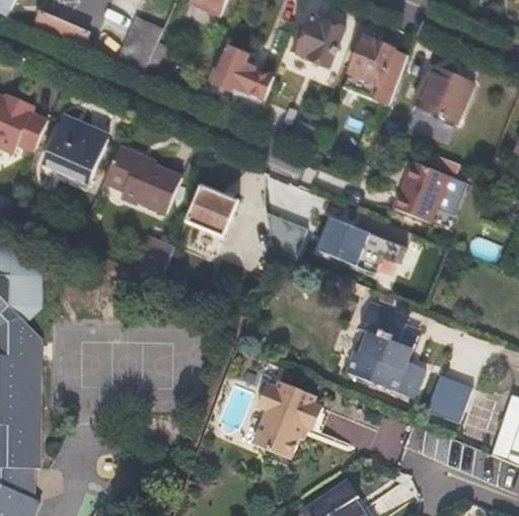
[(0,0),(0,11),(7,15),(14,0),(0,0)]
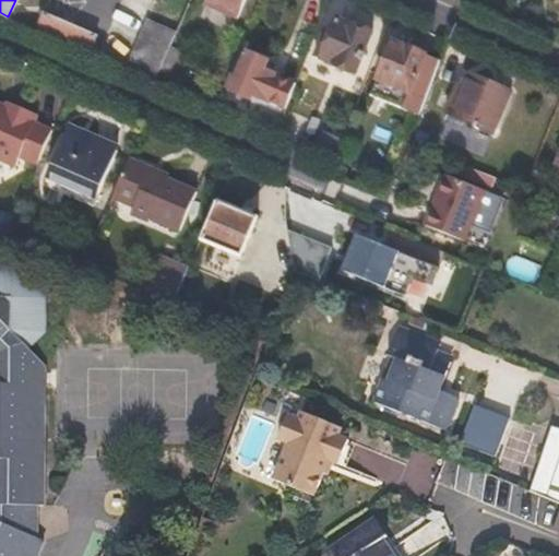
[(235,15),(241,0),(203,0),(202,2),(235,15)]
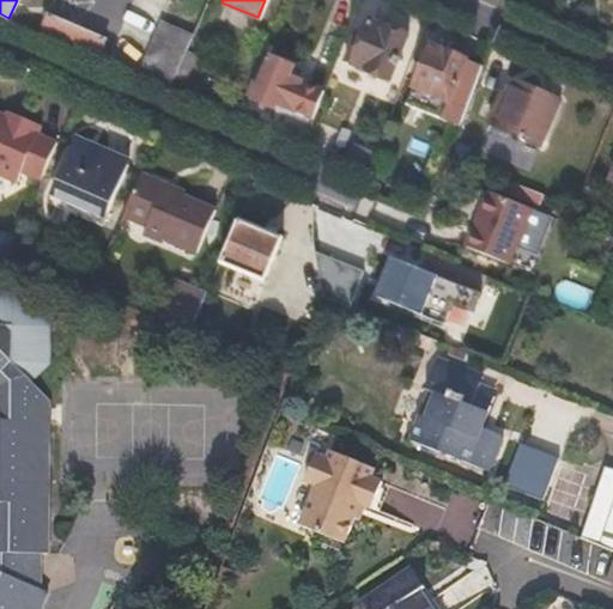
[(105,34),(49,10),(40,31),(96,55),(105,34)]
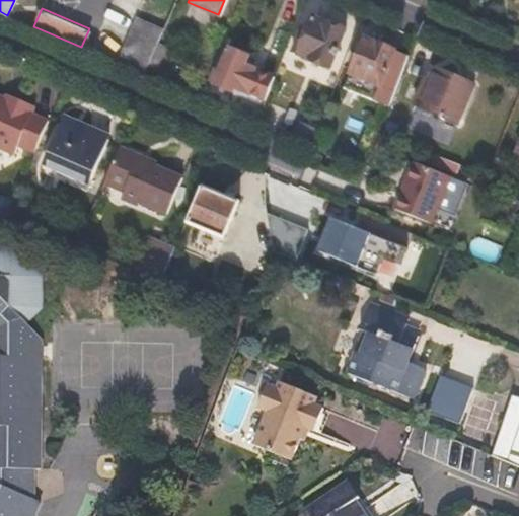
[(146,63),(155,42),(162,26),(135,14),(115,62),(141,73),(146,63)]
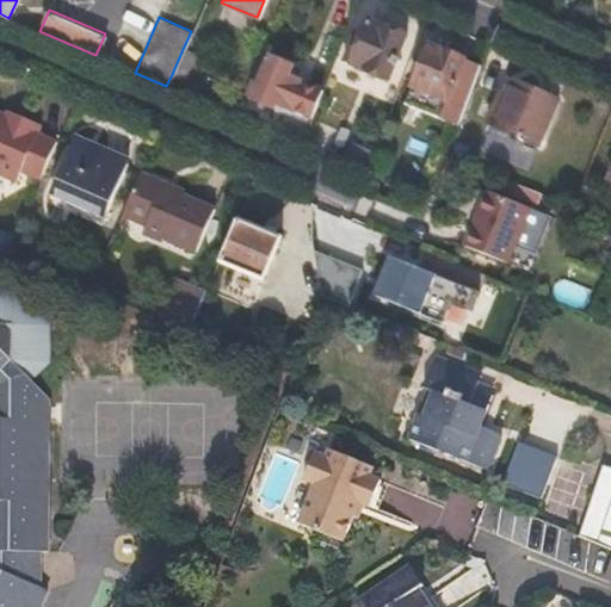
[(388,76),(405,33),(366,19),(362,31),(355,29),(344,59),(388,76)]
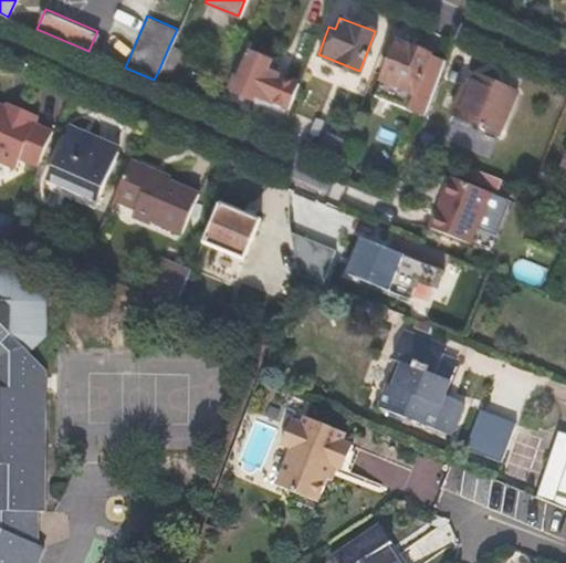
[(423,113),(443,61),(397,42),(376,94),(423,113)]
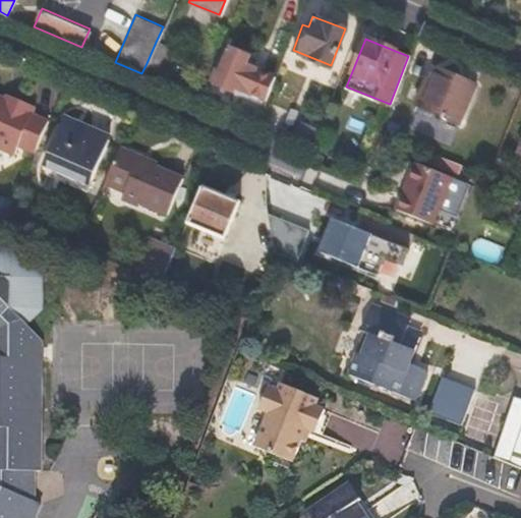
[(154,65),(162,44),(156,42),(147,63),(154,65)]
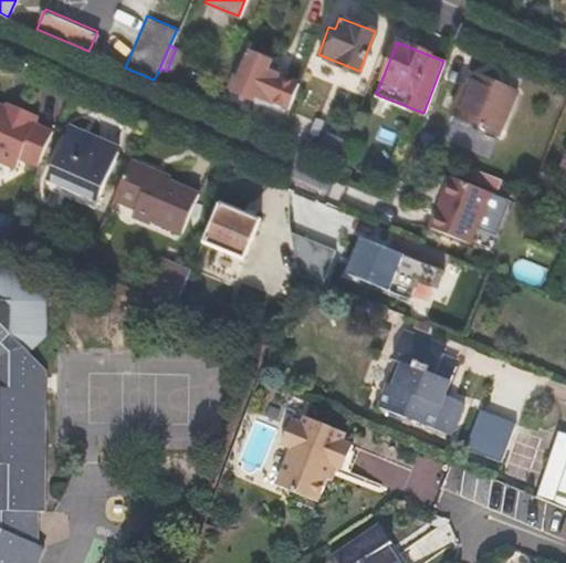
[(297,81),(268,69),(270,60),(249,51),(233,89),(253,98),(255,94),(287,107),(297,81)]
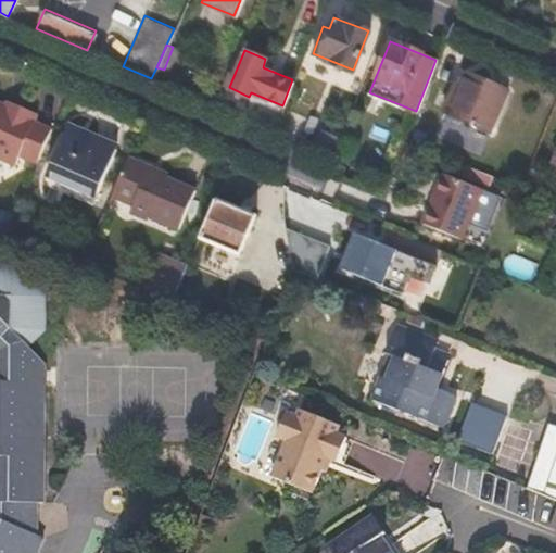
[(490,129),(505,89),(466,74),(460,91),(452,89),(443,111),(490,129)]
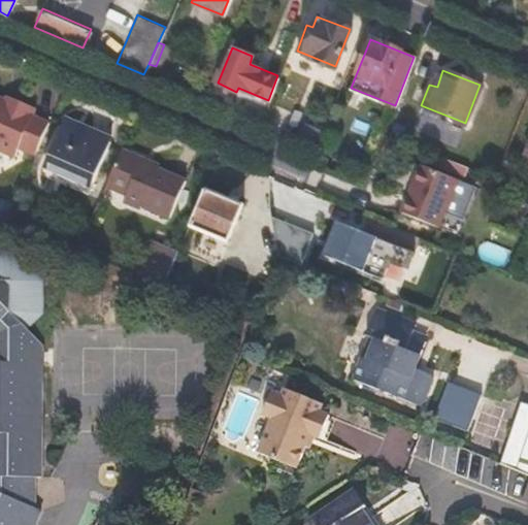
[(34,152),(47,120),(30,113),(33,105),(15,99),(14,102),(0,96),(0,149),(13,155),(18,145),(34,152)]
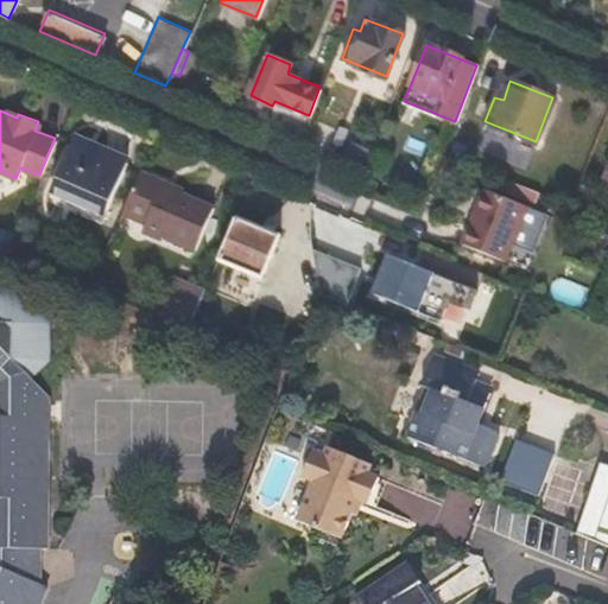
[(105,207),(125,160),(70,138),(51,185),(105,207)]
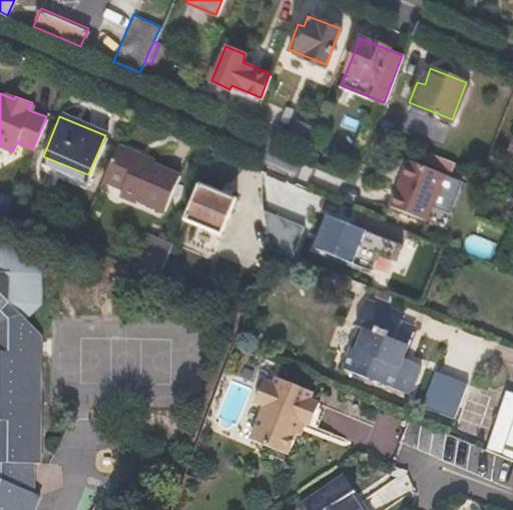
[(307,145),(315,126),(295,118),(287,136),(307,145)]
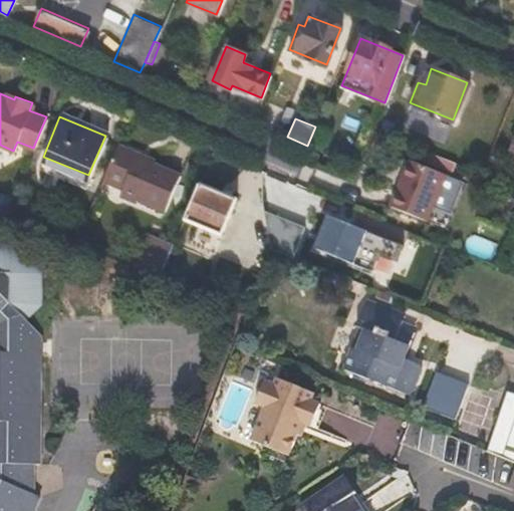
[(154,156),(140,151),(117,142),(101,181),(122,189),(119,195),(138,202),(139,197),(167,208),(181,174),(152,162),(154,156)]
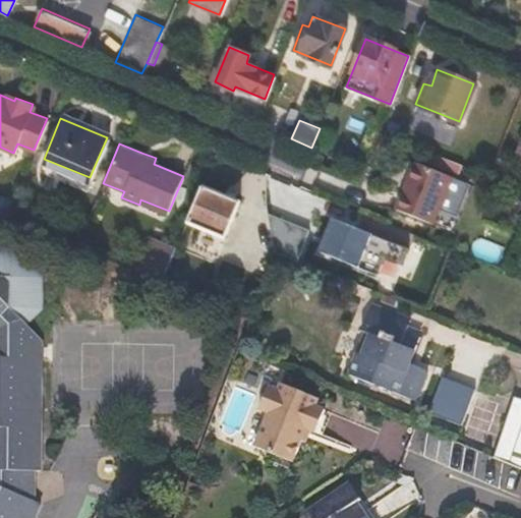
[(432,222),(451,175),(412,161),(394,208),(432,222)]
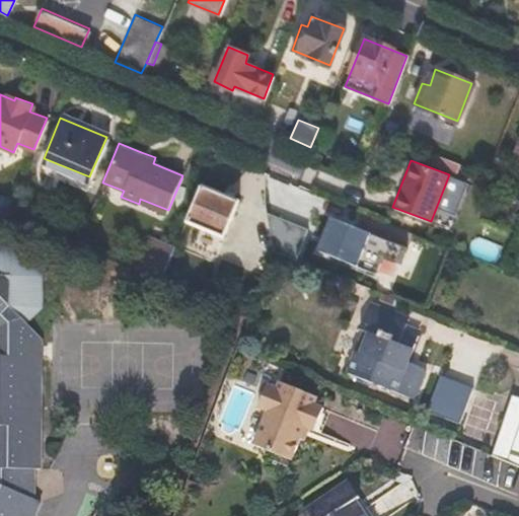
[(224,237),(239,201),(201,185),(187,221),(224,237)]
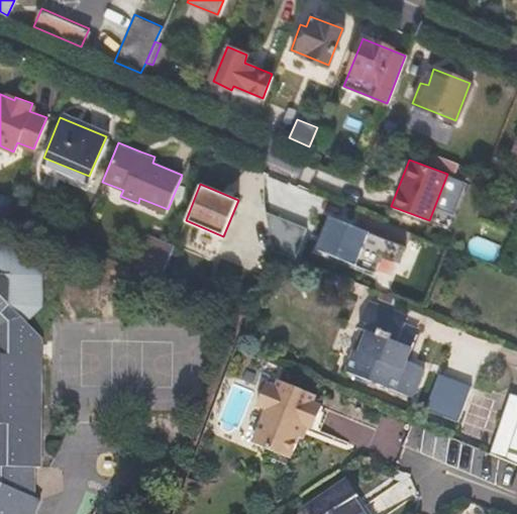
[(399,260),(407,242),(319,206),(304,241),(376,272),(384,253),(399,260)]
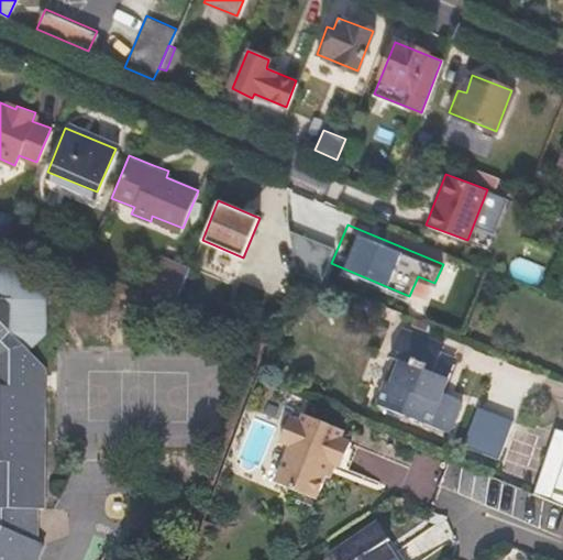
[(175,304),(190,266),(175,260),(169,273),(159,297),(175,304)]
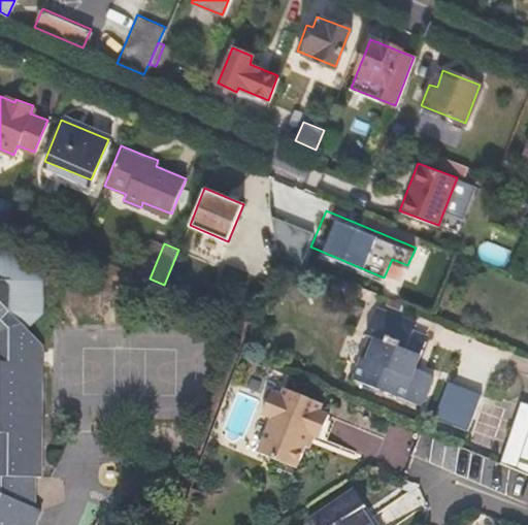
[(0,524),(37,524),(44,511),(38,509),(37,480),(40,479),(42,343),(27,327),(43,312),(43,280),(11,249),(0,249),(0,524)]
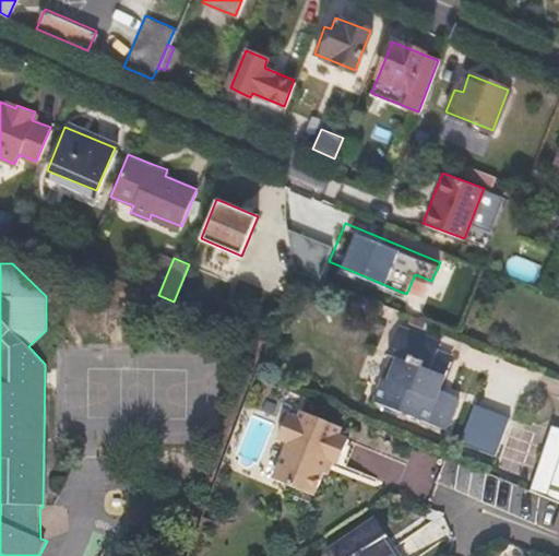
[(158,295),(168,271),(156,265),(146,290),(158,295)]
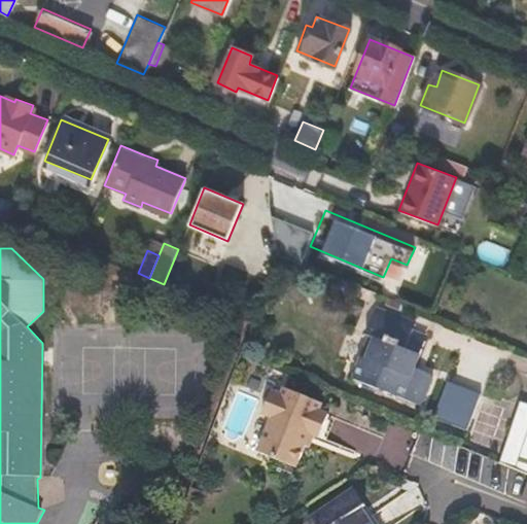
[(402,360),(413,334),(408,332),(413,319),(373,304),(362,333),(372,336),(364,357),(359,356),(352,378),(419,405),(431,372),(402,360)]
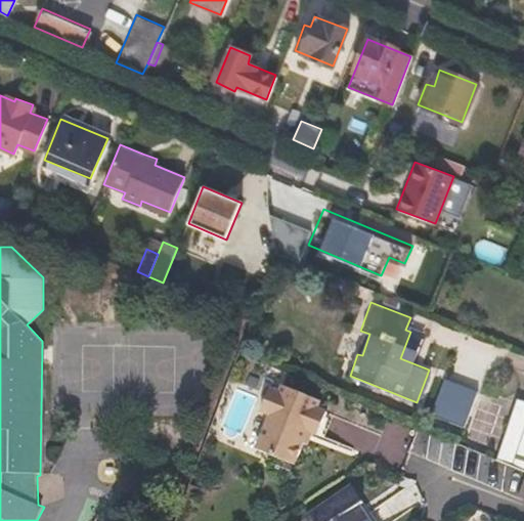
[(319,432),(329,409),(318,405),(321,398),(284,383),(281,390),(271,386),(262,408),(271,411),(258,445),(296,462),(309,428),(319,432)]
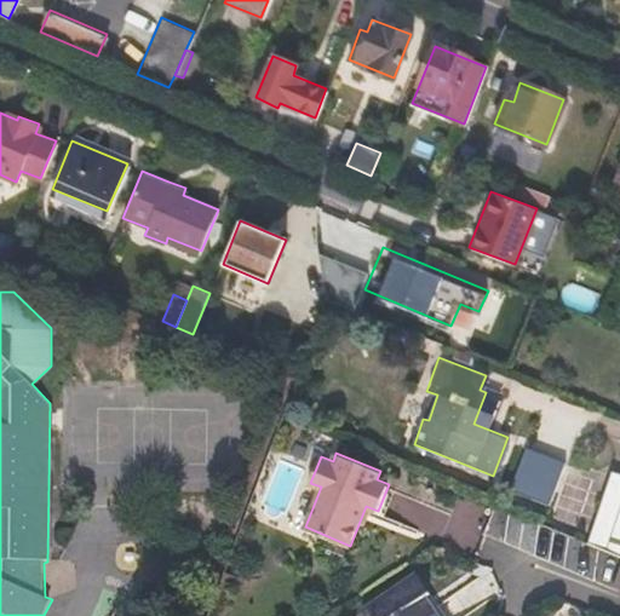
[(619,552),(619,476),(612,472),(587,539),(619,552)]
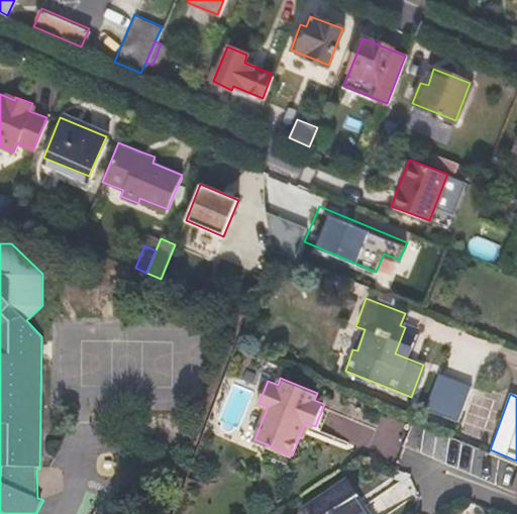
[(485,440),(496,406),(472,397),(459,432),(485,440)]
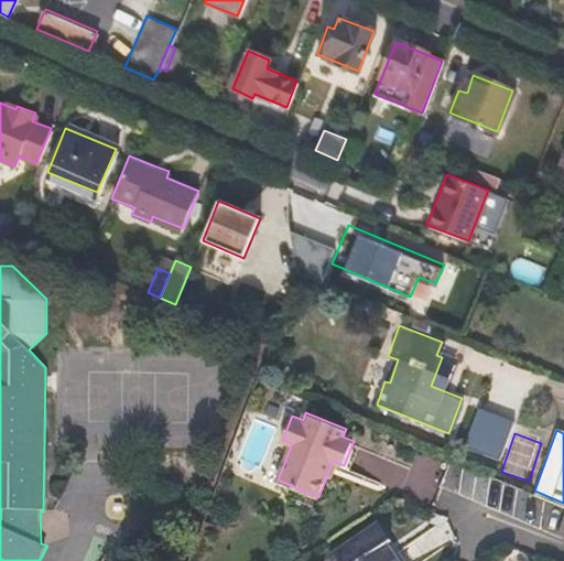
[(400,560),(392,550),(390,551),(384,541),(391,537),(382,521),(332,553),(335,560),(400,560)]
